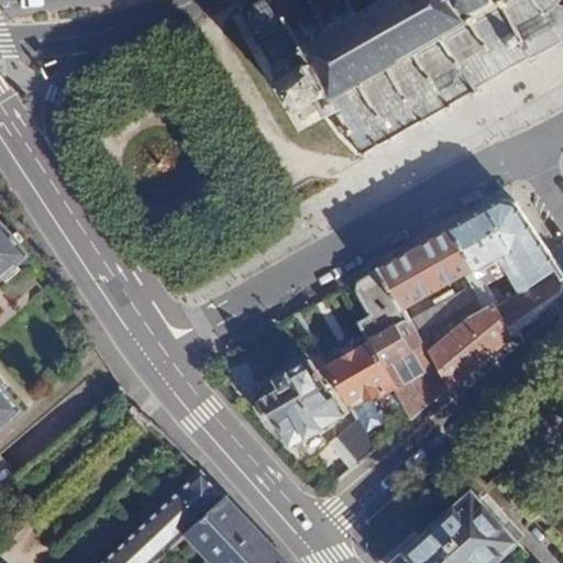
[(359,155),(361,154),(363,157),(368,154),(370,146),(385,140),(390,142),(395,140),(395,133),(415,122),(421,125),(427,122),(423,118),(443,106),(446,110),(452,107),(450,102),(454,99),(455,96),(459,94),(461,92),(466,94),(468,91),(472,96),(477,92),(475,89),(492,78),(493,81),(498,78),(497,75),(511,66),(514,69),(518,66),(518,65),(527,58),(530,64),(538,59),(536,55),(554,43),(559,48),(562,44),(562,40),(562,39),(562,3),(561,7),(558,4),(560,0),(260,0),(247,8),(245,3),(238,8),(240,11),(235,14),(239,21),(244,18),(256,39),(251,42),(254,47),(258,44),(272,65),(268,67),(272,73),(275,72),(278,76),(275,78),(277,81),(274,84),(277,89),(279,87),(291,107),(287,109),(290,113),(293,111),(295,116),(293,118),(296,123),(298,122),(300,125),(306,121),(304,118),(318,109),(323,118),(332,112),(339,123),(331,129),(335,135),(342,131),(348,140),(352,138),(359,148),(355,151),(359,155)]
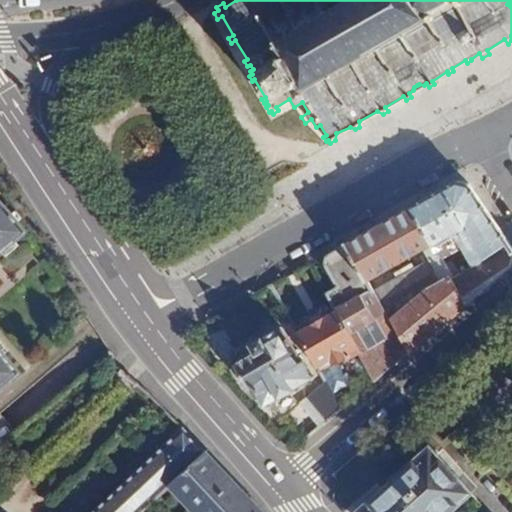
[(457,182),(411,208),(441,260),(461,248),(473,266),(452,279),(467,305),(511,268),(511,247),(469,185),(457,182)]
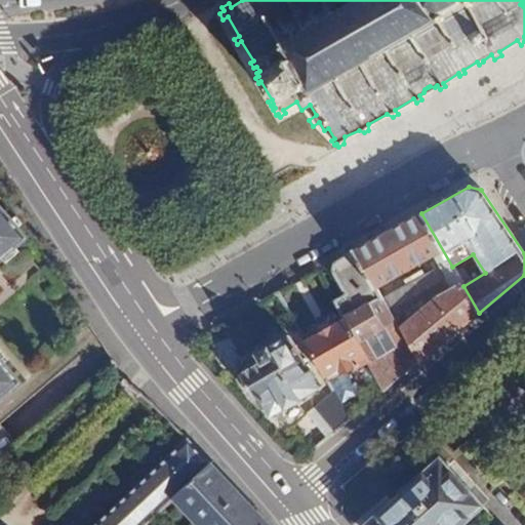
[(0,403),(21,386),(0,360),(0,264),(29,240),(0,203),(0,403)]
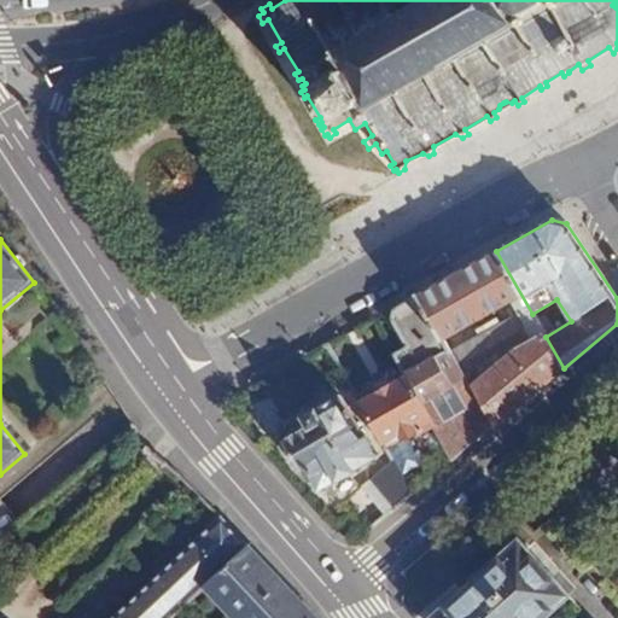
[(415,296),(417,298),(442,342),(511,304),(518,315),(531,337),(542,331),(532,314),(496,251),(415,296)]
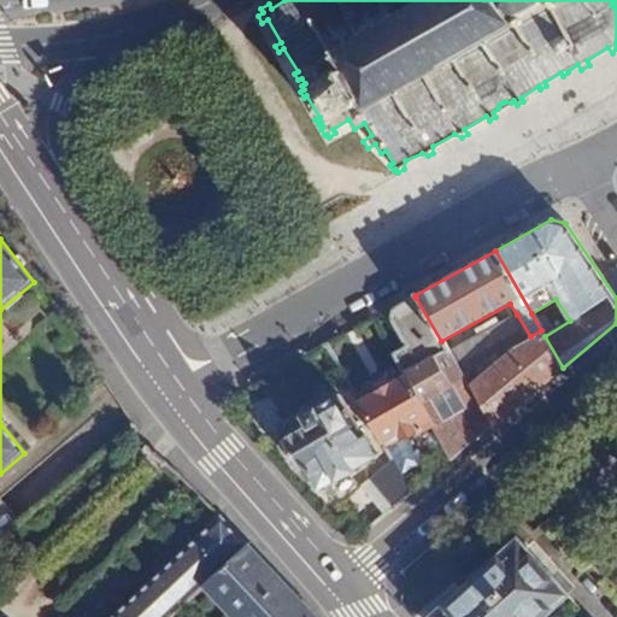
[(452,462),(492,429),(469,389),(450,354),(441,341),(416,298),(391,312),(391,319),(406,346),(393,354),(407,377),(405,380),(432,425),(452,462)]
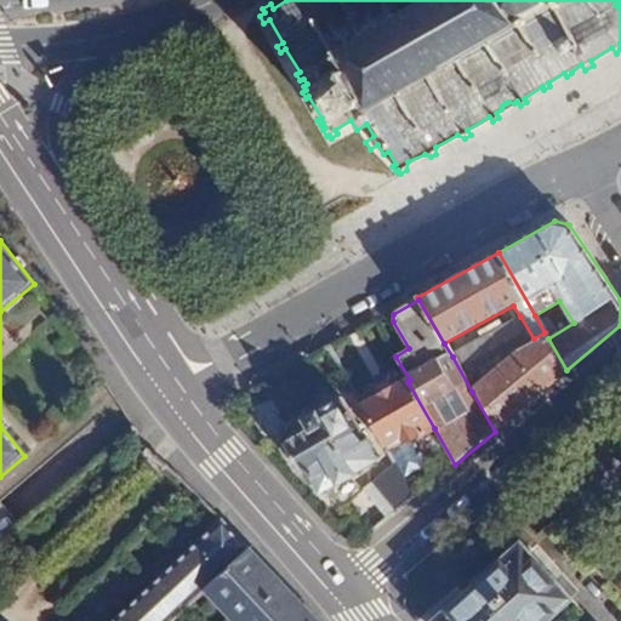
[(513,306),(444,343),(453,357),(520,317),(513,306)]
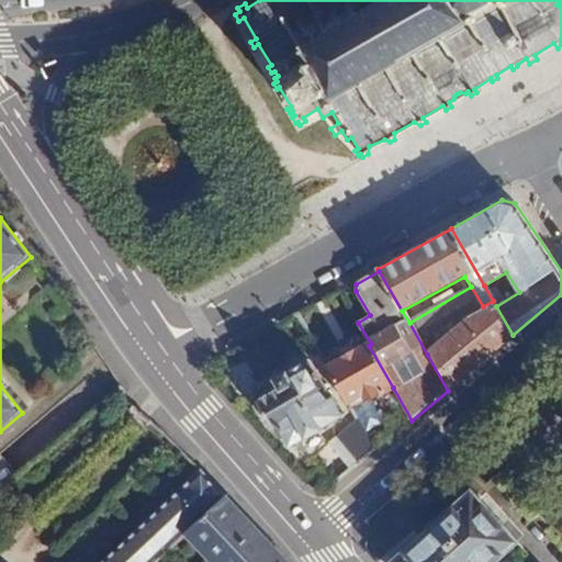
[(448,391),(513,335),(496,306),(468,322),(427,355),(448,391)]
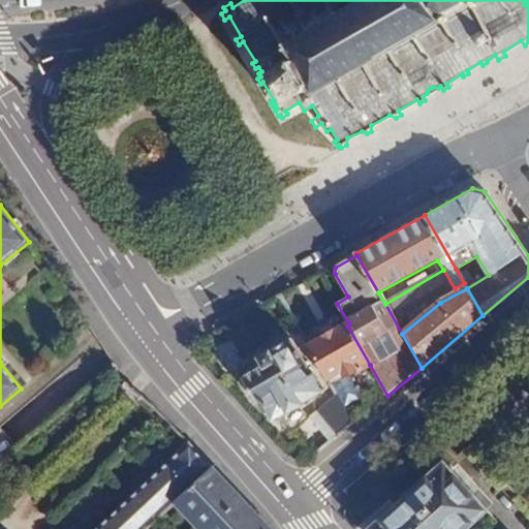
[(370,365),(347,325),(308,347),(330,385),(346,376),(361,368),(362,370),(370,365)]
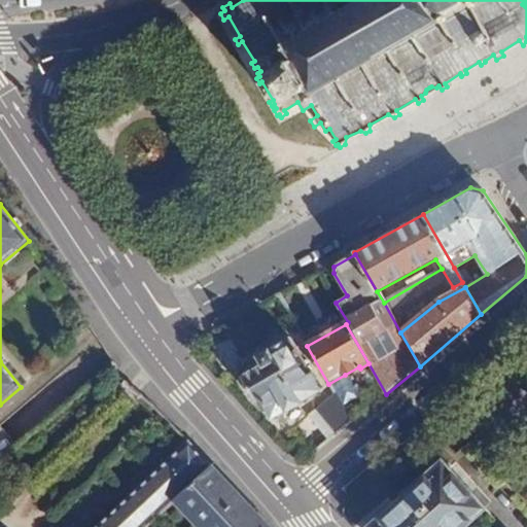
[(319,390),(289,339),(268,352),(273,360),(242,379),(256,403),(260,400),(271,418),(284,410),(286,413),(301,405),(299,402),(319,390)]
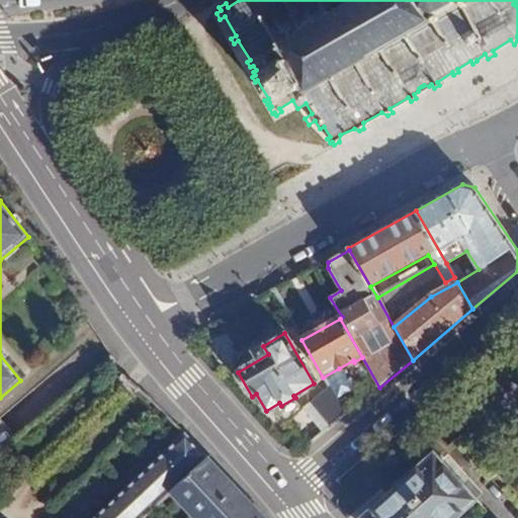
[(351,390),(339,368),(323,377),(328,387),(335,399),(351,390)]
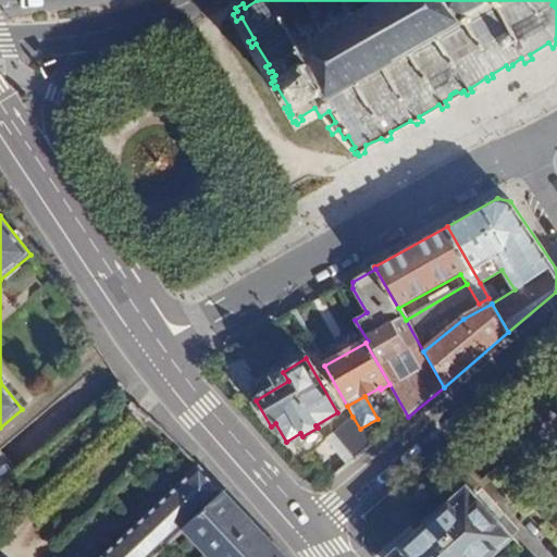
[(353,417),(333,433),(356,461),(371,448),(360,429),(353,417)]
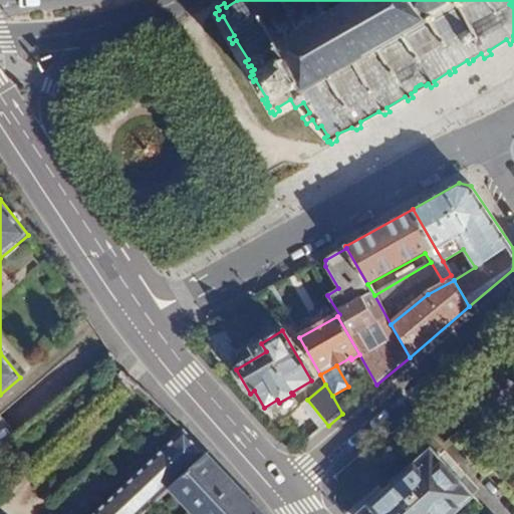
[(140,513),(175,480),(205,451),(183,427),(94,513),(140,513)]
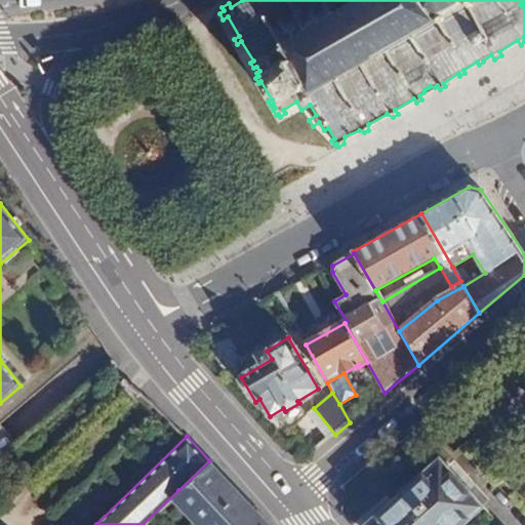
[(386,495),(352,524),(458,524),(481,506),(438,458),(391,500),(386,495)]
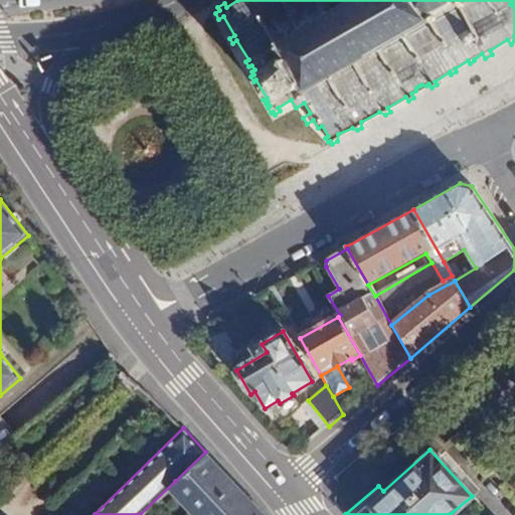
[(206,514),(264,514),(241,491),(205,452),(175,481),(206,514)]
